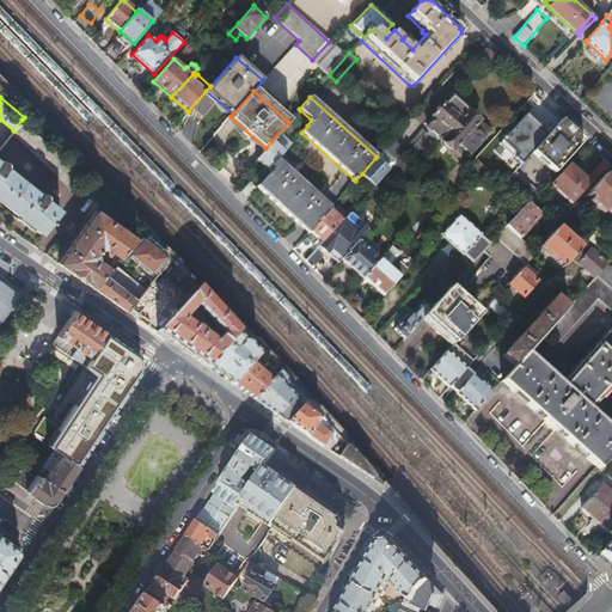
[(471,153),(491,132),(453,97),(445,105),(444,104),(433,116),(435,120),(427,128),(442,141),(444,144),(448,148),(452,150),(453,151),(460,144),(471,153)]
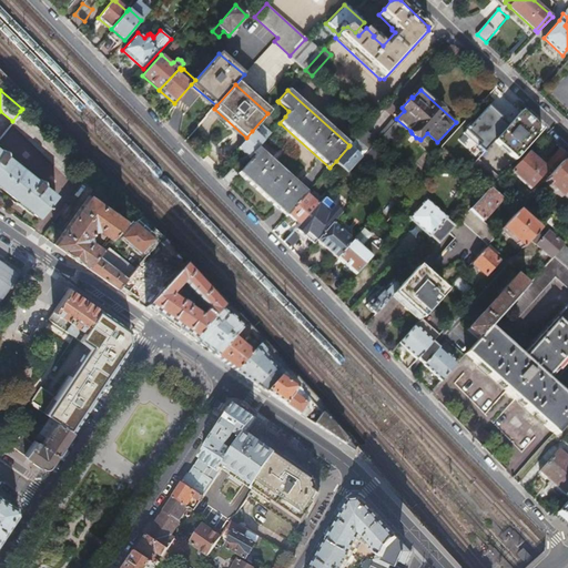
[(189,107),(196,97),(191,92),(183,102),(189,107)]
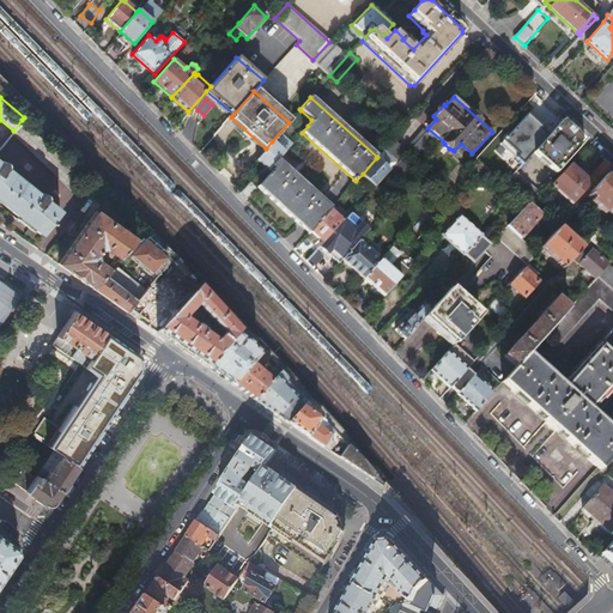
[(301,110),(296,115),(308,126),(311,120),(301,110)]
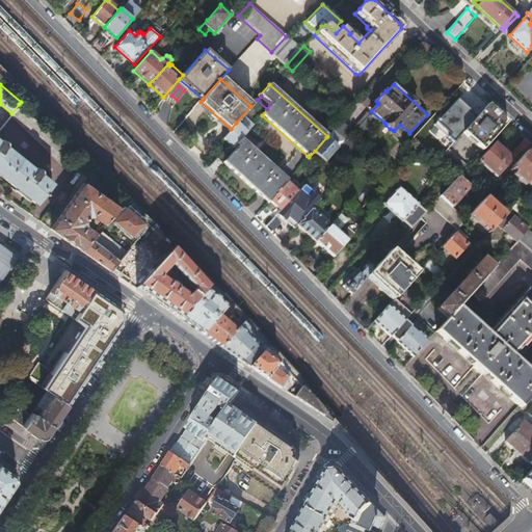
[(479,109),(464,96),(450,112),(452,114),(463,126),(479,109)]
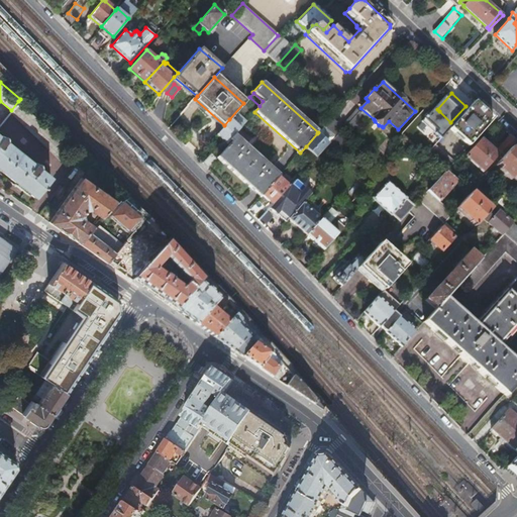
[(71,152),(18,101),(11,110),(10,112),(63,163),(71,152)]
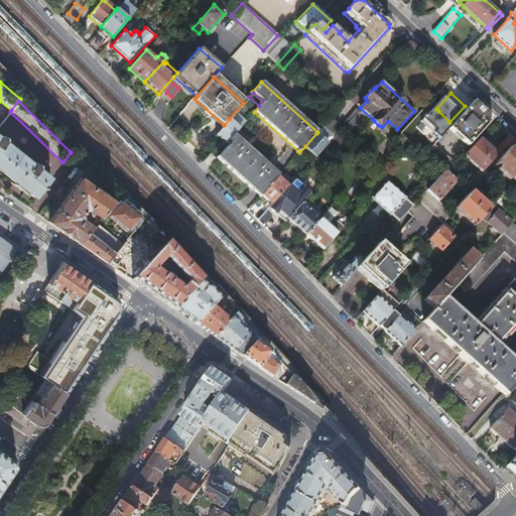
[(479,105),(474,101),(447,129),(467,145),(492,118),(486,113),(484,114),(477,107),(479,105)]
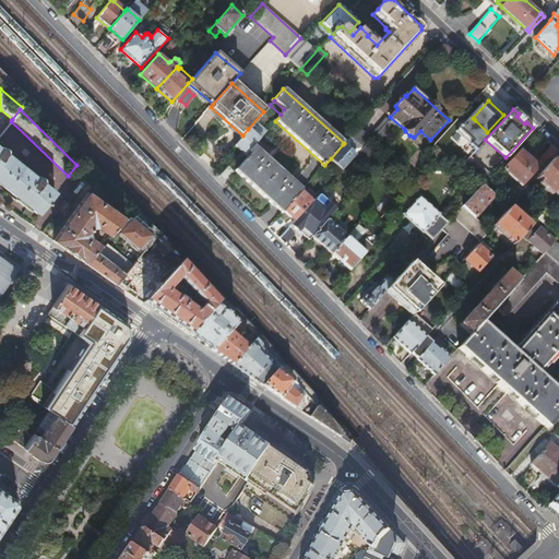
[(526,122),(519,114),(516,116),(524,123),(526,122)]
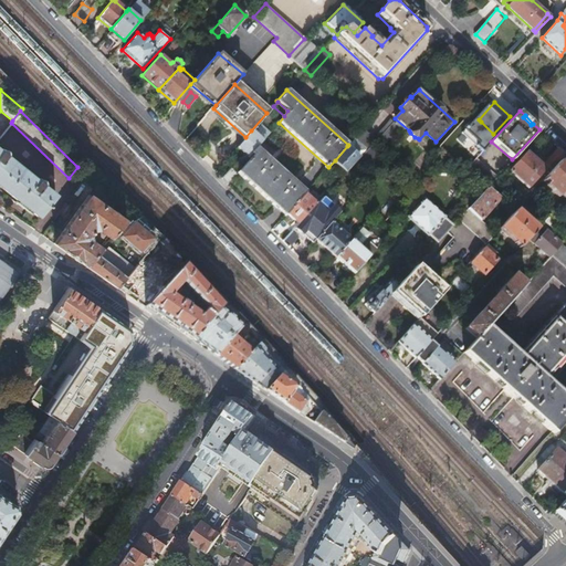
[(374,137),(364,128),(354,138),(367,149),(371,146),(373,147),(378,142),(384,147),(391,139),(390,138),(400,128),(390,119),(374,137)]
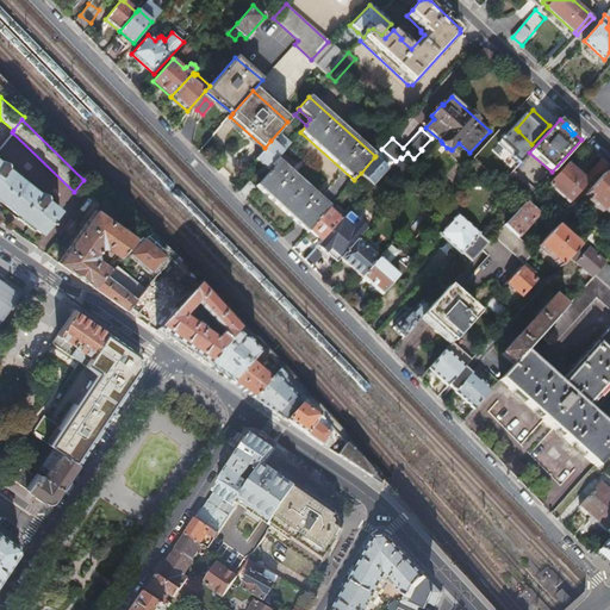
[(265,148),(255,159),(269,172),(273,168),(271,166),(275,160),(275,161),(288,145),(284,141),(278,147),(271,141),(265,148)]
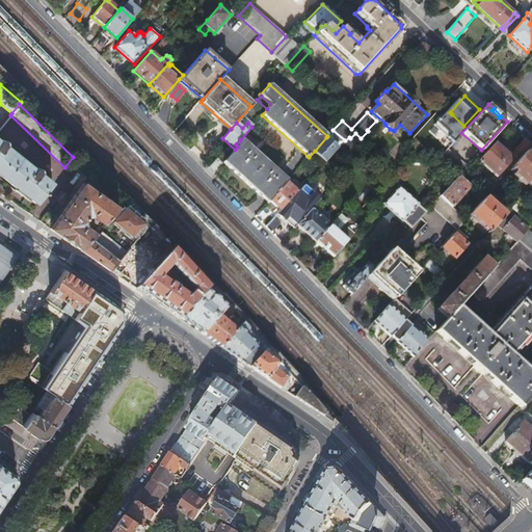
[(333,130),(327,136),(326,137),(315,151),(326,161),(339,148),(345,140),(333,130)]
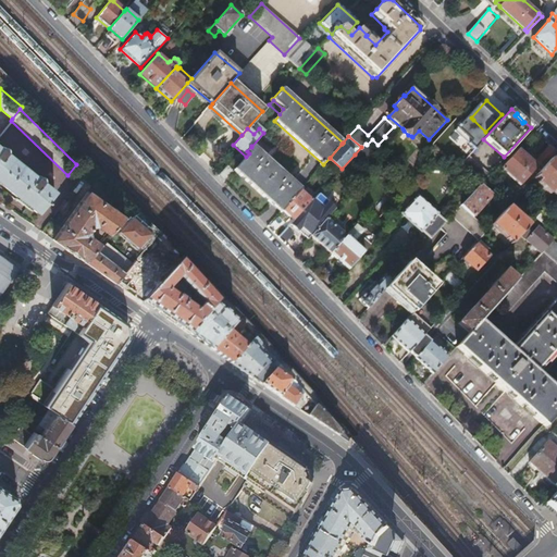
[(462,161),(443,144),(437,149),(457,168),(462,161)]
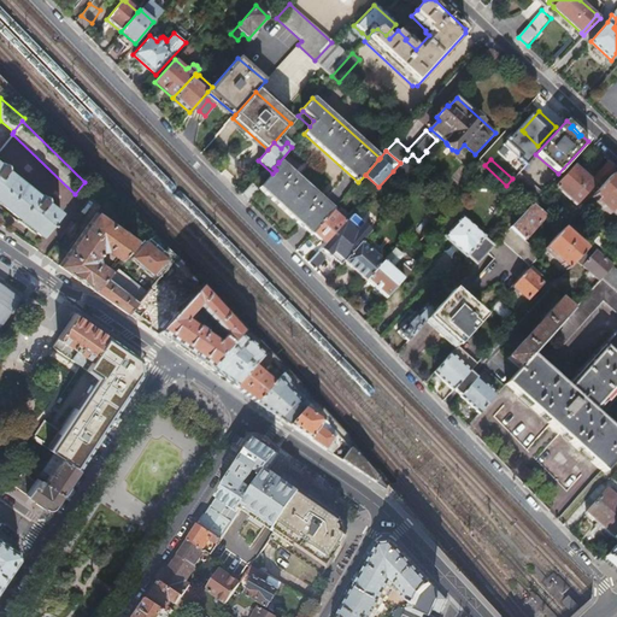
[(419,174),(406,160),(399,170),(412,182),(419,174)]
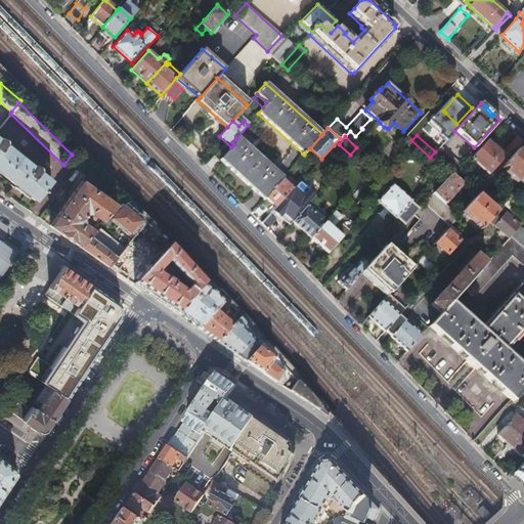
[(523,142),(517,136),(504,153),(510,159),(519,149),(523,142)]
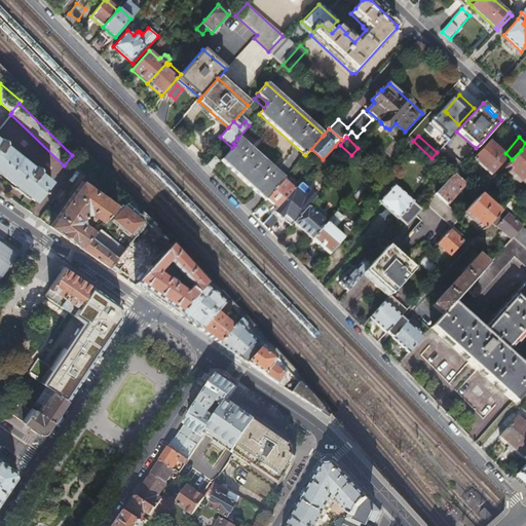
[(0,173),(35,200),(43,191),(44,192),(46,190),(44,189),(51,181),(39,171),(40,170),(39,168),(39,167),(38,166),(37,166),(36,165),(35,165),(34,166),(5,143),(5,142),(5,141),(5,140),(4,140),(4,139),(3,138),(2,138),(1,138),(0,138),(0,173)]
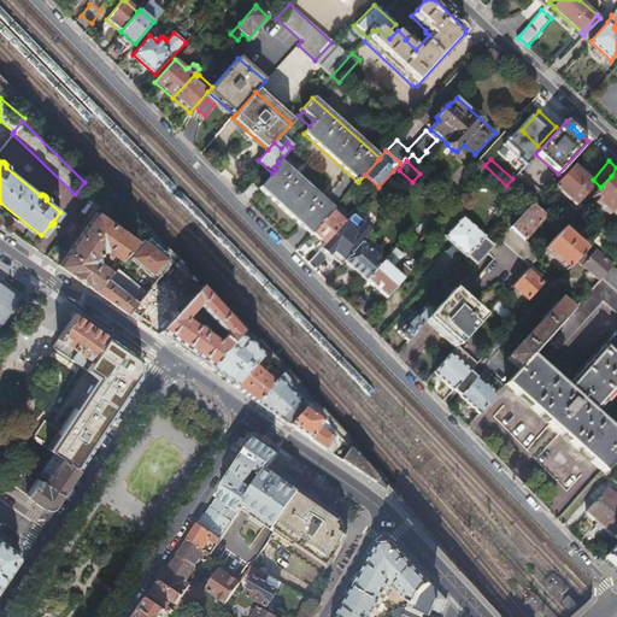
[(276,170),(272,174),(258,188),(311,234),(333,210),(292,174),(293,171),(289,169),(288,170),(278,163),(278,162),(274,168),(276,170)]
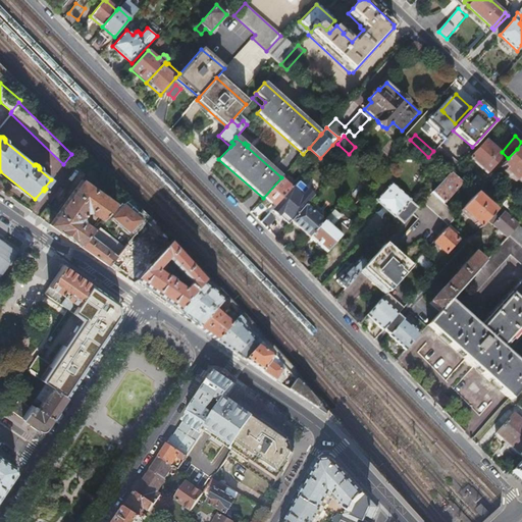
[(484,141),(469,157),(487,173),(503,157),(484,141)]
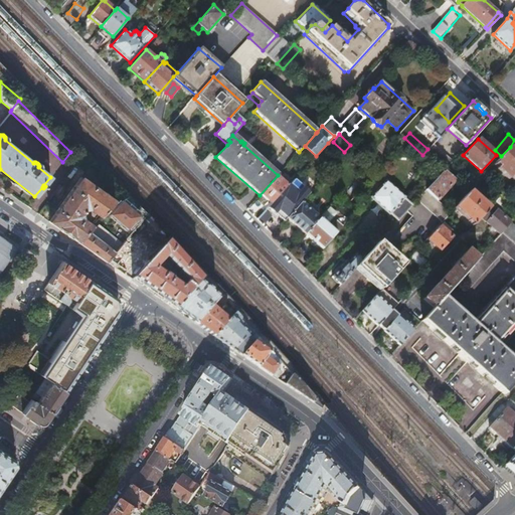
[(433,144),(427,149),(422,155),(442,172),(444,171),(452,161),(433,144)]
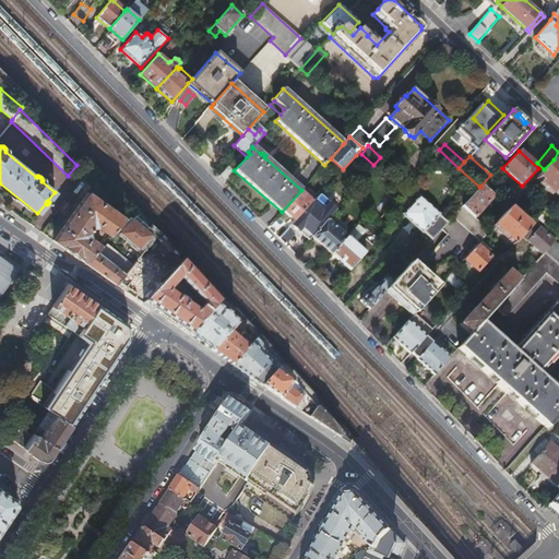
[(558,164),(554,159),(544,169),(536,178),(540,181),(539,183),(551,194),(554,193),(556,195),(554,199),(555,200),(558,195),(558,164)]
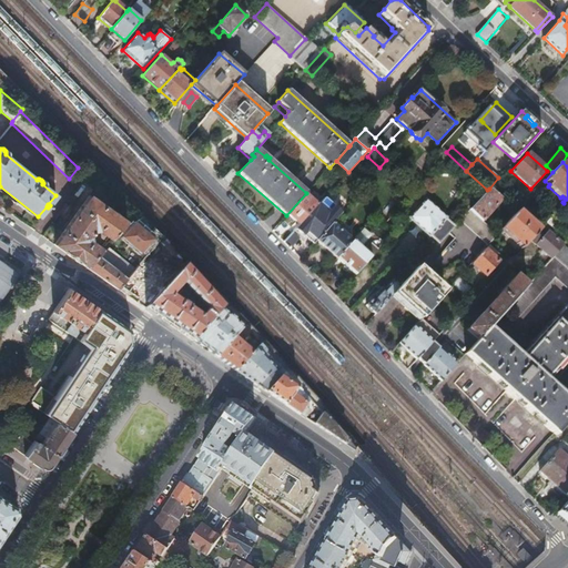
[(231,169),(222,179),(227,184),(237,174),(231,169)]
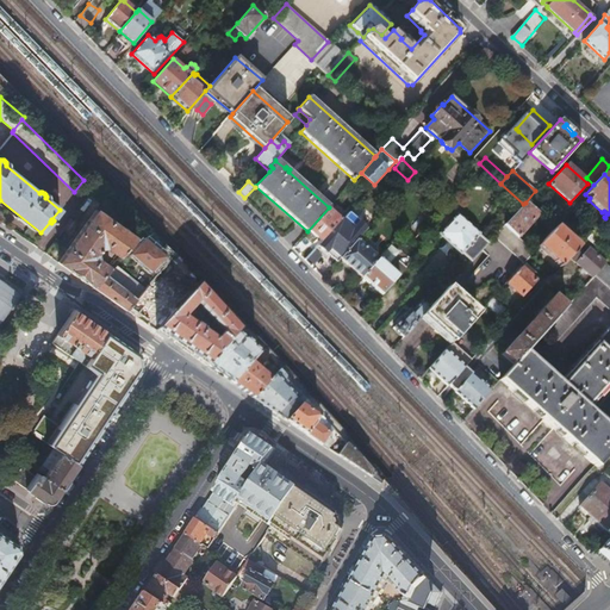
[(526,203),(523,204),(504,225),(518,237),(520,237),(539,215),(526,203)]
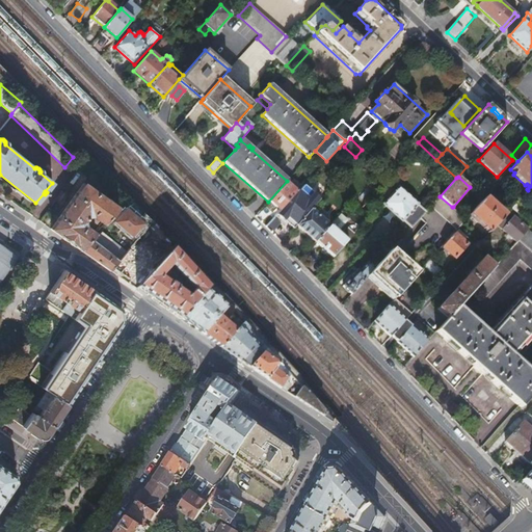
[(496,186),(494,187),(499,191),(506,184),(501,180),(496,186)]
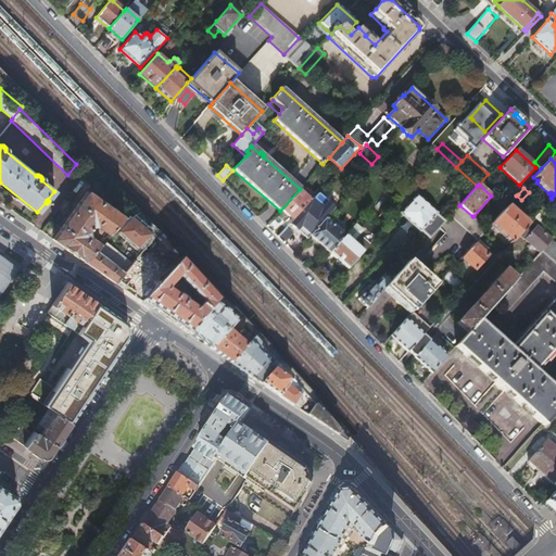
[(280,211),(267,226),(278,237),(287,228),(281,223),(289,216),(293,220),(312,200),(300,189),(280,211)]
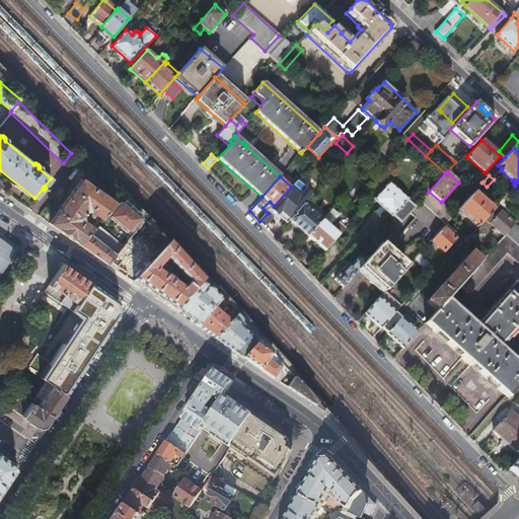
[(473,186),(477,189),(482,182),(484,181),(479,178),(473,186)]
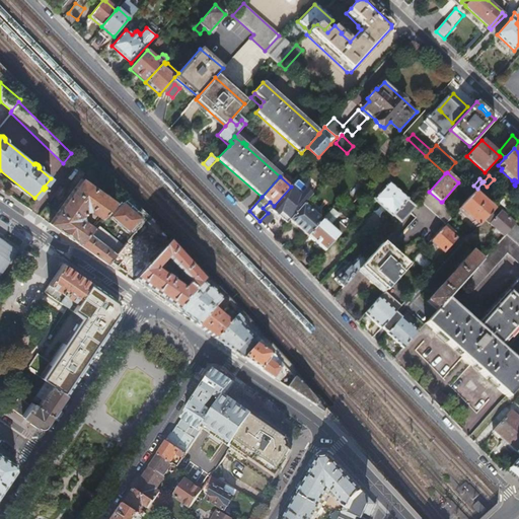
[(100,218),(115,202),(81,179),(50,223),(64,233),(78,243),(88,232),(92,227),(82,220),(81,216),(86,210),(89,210),(100,218)]
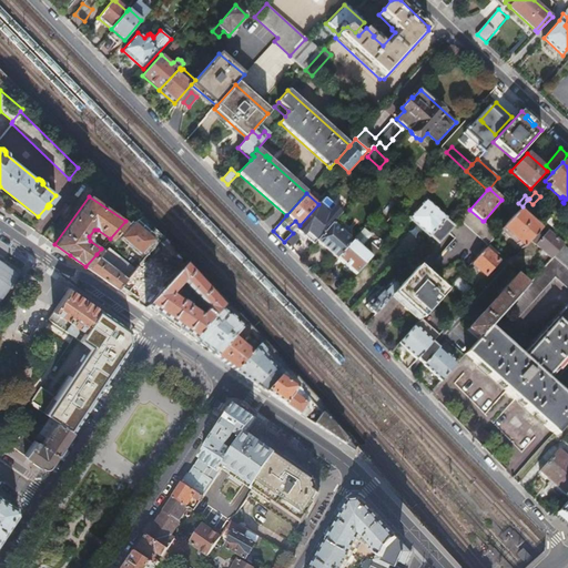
[(325,198),(318,204),(335,220),(342,213),(325,198)]
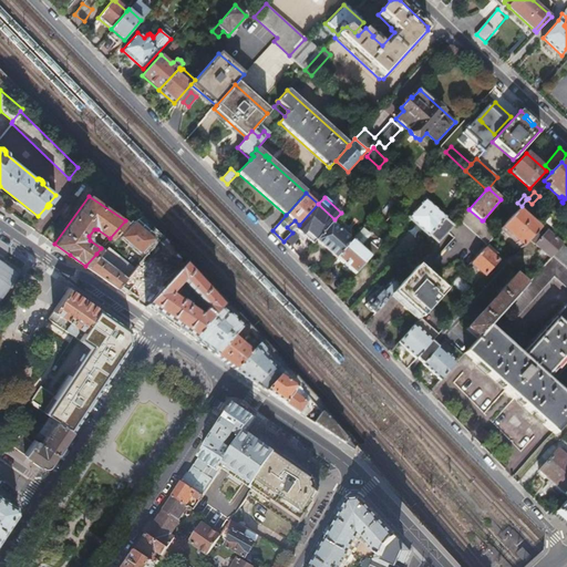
[(437,243),(453,226),(444,218),(444,217),(424,198),(408,217),(428,236),(429,235),(437,243)]
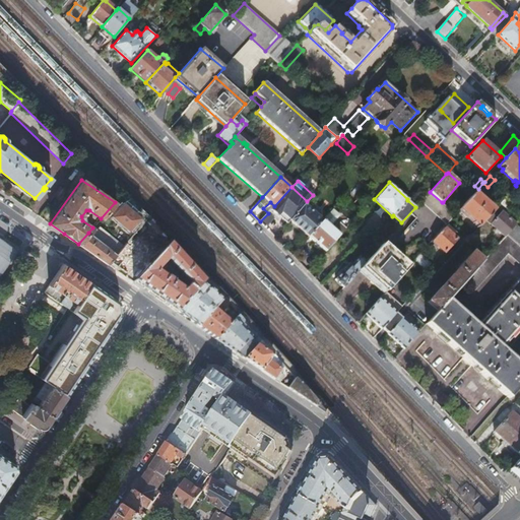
[(307,201),(291,187),(274,206),(290,219),(304,204),(307,201)]
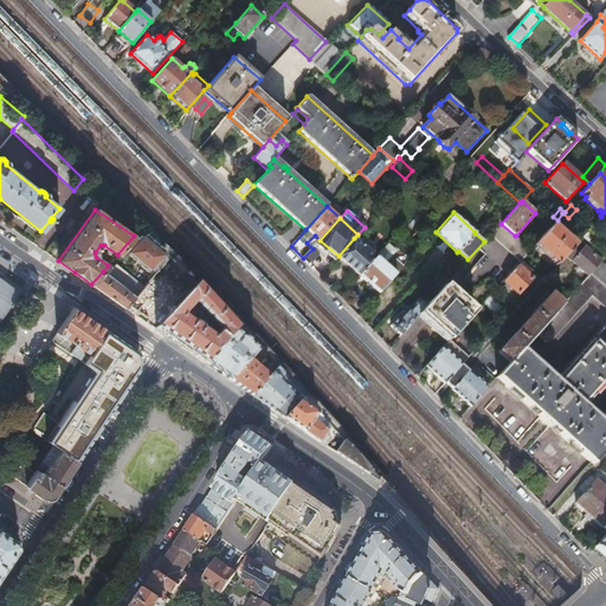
[(582,231),(586,234),(591,230),(594,225),(591,221),(582,231)]
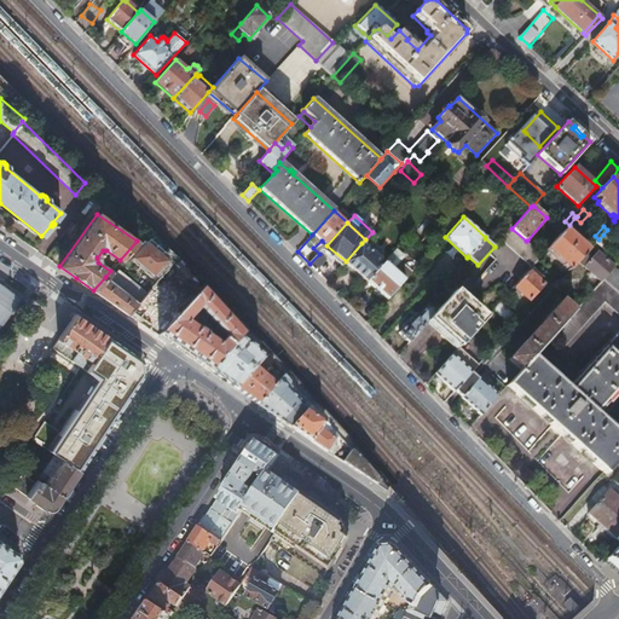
[(526,241),(512,229),(512,227),(501,239),(531,267),(532,266),(543,255),(542,254),(527,241),(526,241)]
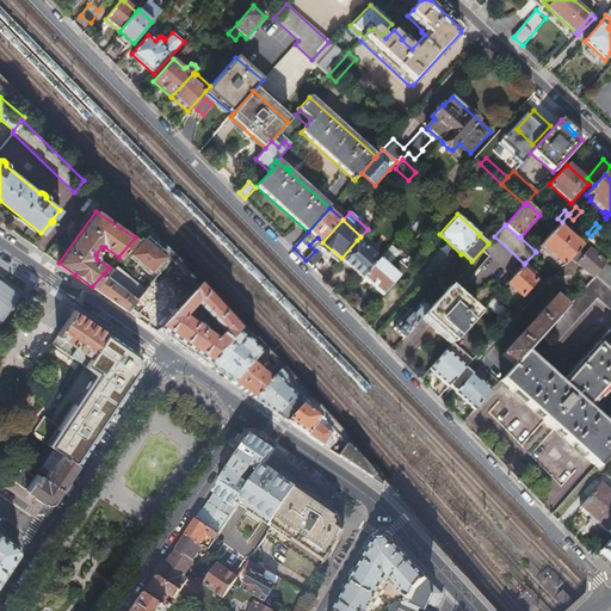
[(557,227),(539,246),(563,267),(580,248),(557,227)]
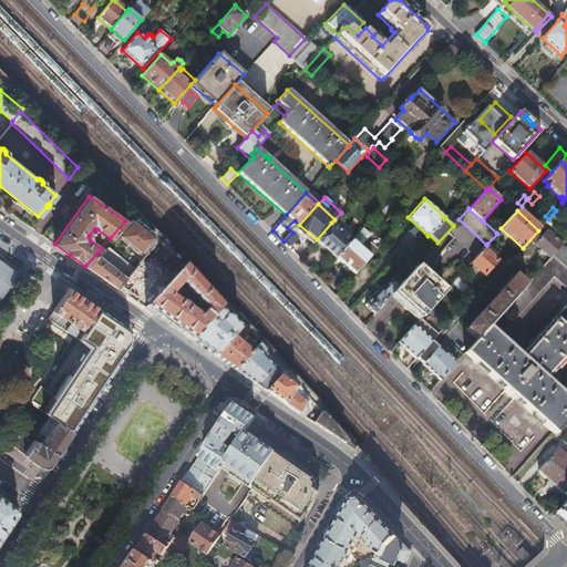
[(548,219),(546,222),(555,229),(560,223),(553,215),(548,219)]
